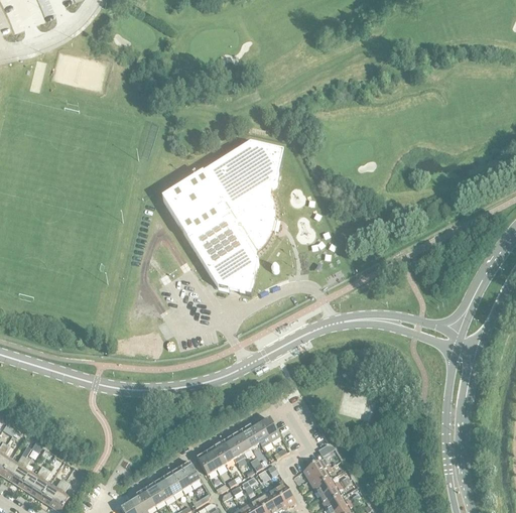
[(271,194),(272,189),(272,188),(276,185),(284,152),(251,144),(163,200),(218,288),(251,295),(259,262),(256,258),(258,252),(263,247),(268,240),(272,233),(274,226),(276,218),(274,204),(271,194)]
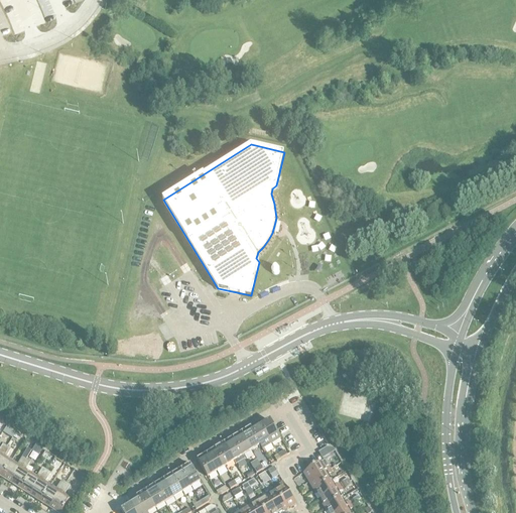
[(270,419),(262,424),(272,441),(280,435),(270,419)]
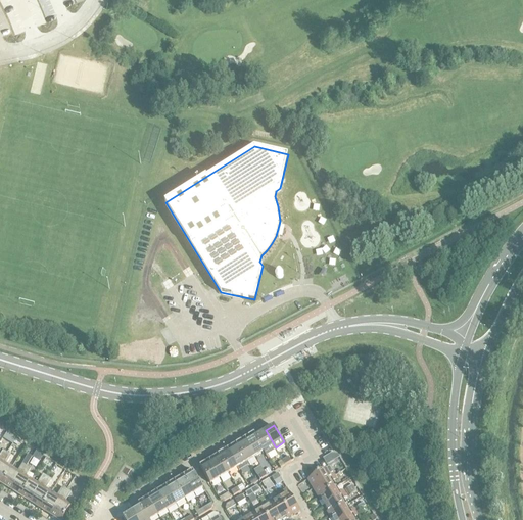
[(256,435),(264,448),(266,453),(276,447),(266,430),(256,435)]
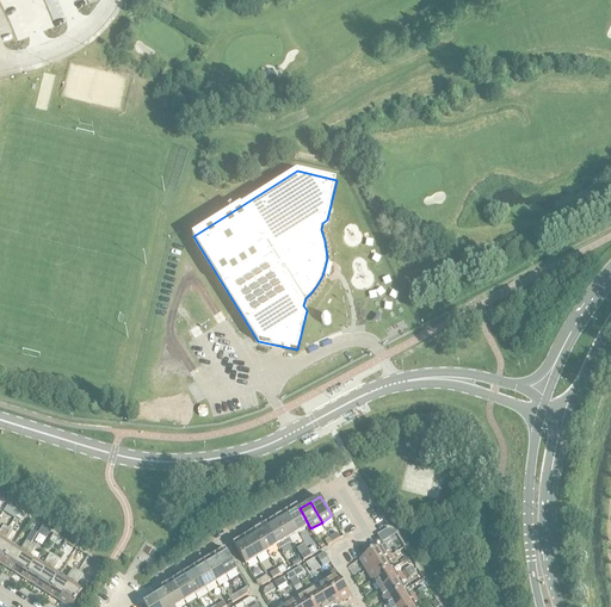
[(297,503),(287,511),(298,530),(308,524),(300,508),(297,503)]
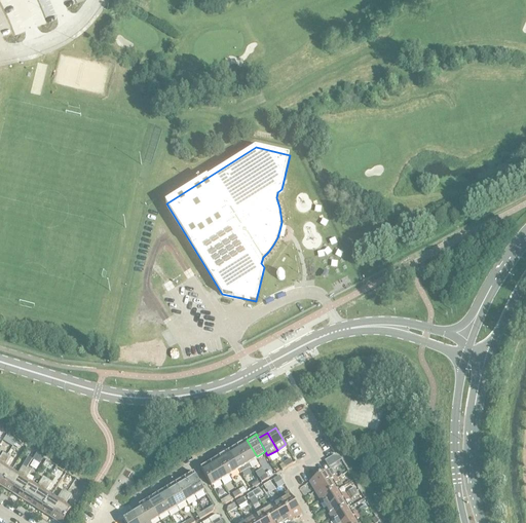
[(247,440),(237,445),(248,462),(257,456),(247,440)]
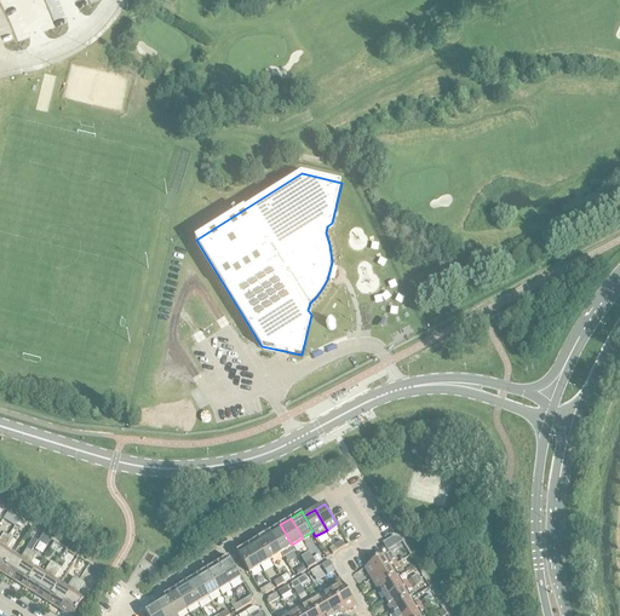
[(280,524),(269,530),(281,551),(283,554),(294,548),(292,545),(280,524)]
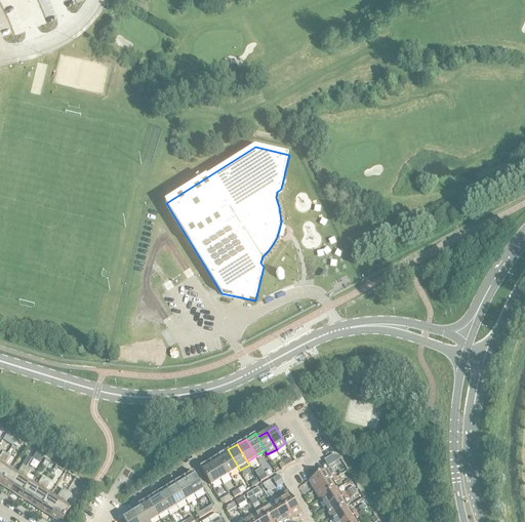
[(228,449),(218,454),(229,472),(238,467),(228,449)]
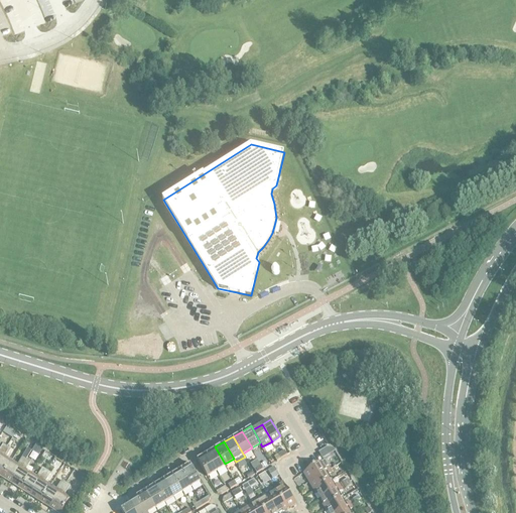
[(6,444),(0,454),(0,474),(1,475),(11,459),(5,455),(10,447),(6,444)]
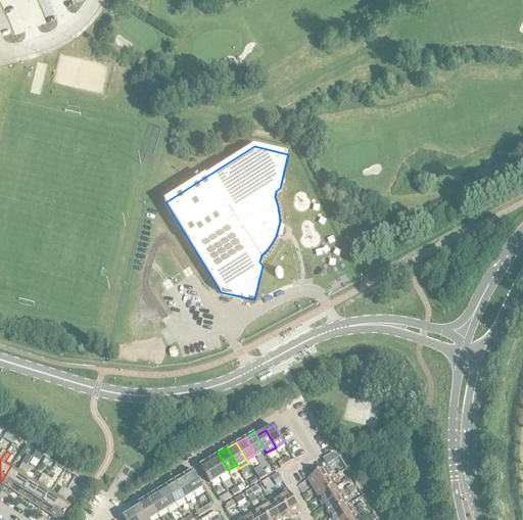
[(11,465),(1,481),(5,483),(6,481),(12,485),(26,463),(32,455),(28,453),(16,468),(11,465)]
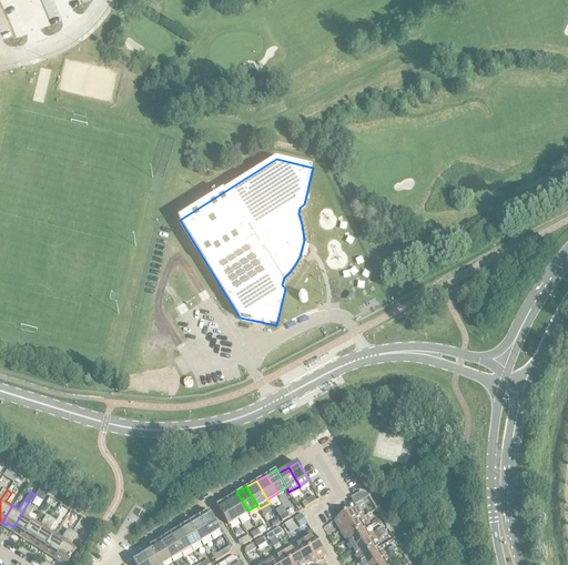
[(236,492),(227,498),(239,516),(247,511),(236,492)]
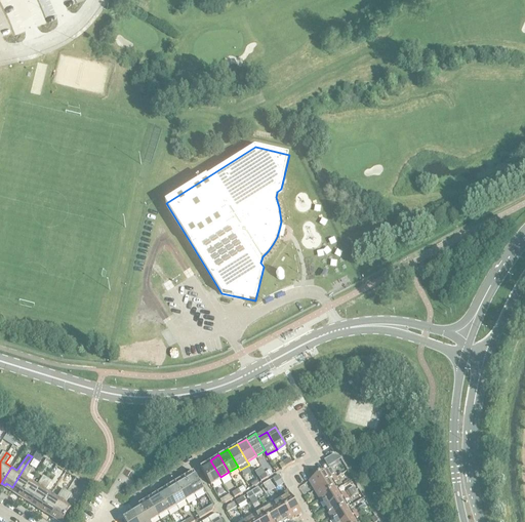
[(336,459),(333,454),(326,458),(329,464),(336,459)]
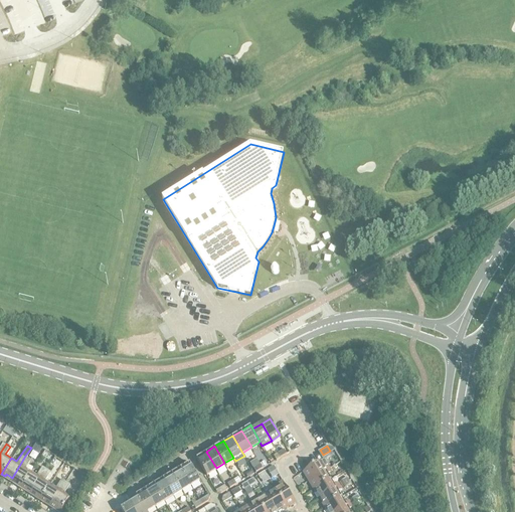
[(278,451),(280,455),(287,451),(284,447),(278,451)]
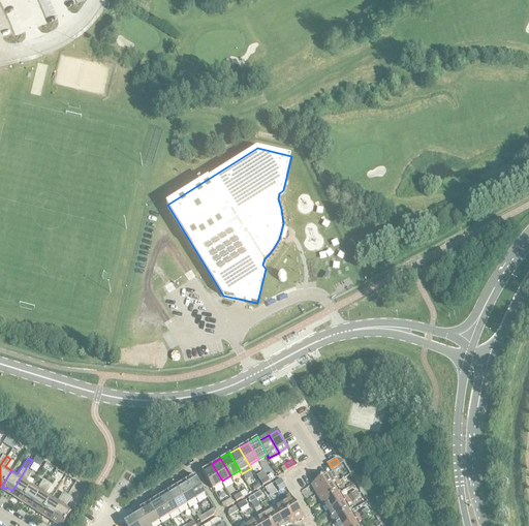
[(212,464),(203,469),(213,487),(222,481),(212,464)]
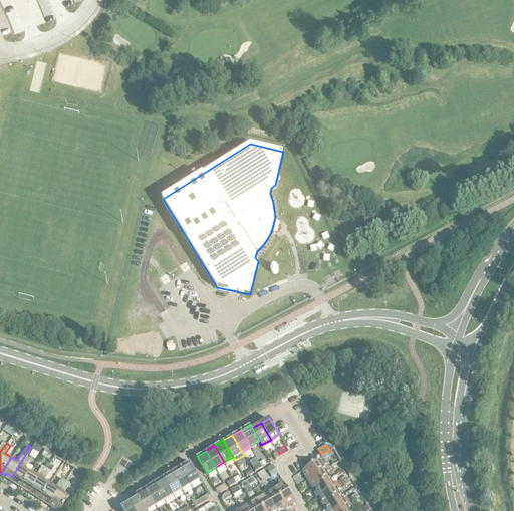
[(25,455),(12,477),(17,480),(16,482),(20,485),(30,469),(25,466),(29,458),(25,455)]
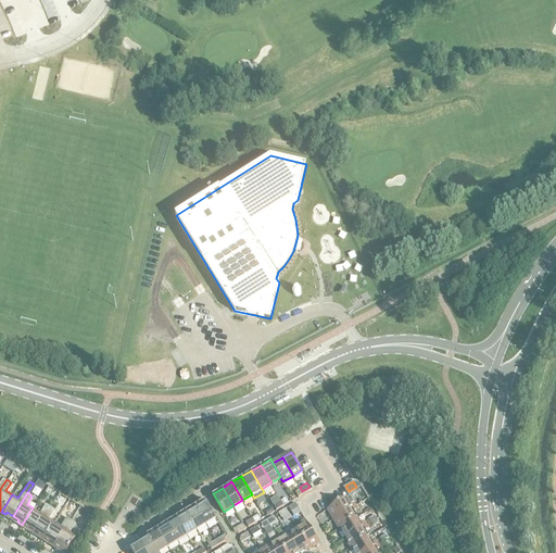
[(346,495),(327,507),(328,507),(330,510),(329,511),(332,517),(356,503),(354,500),(350,493),(346,495)]
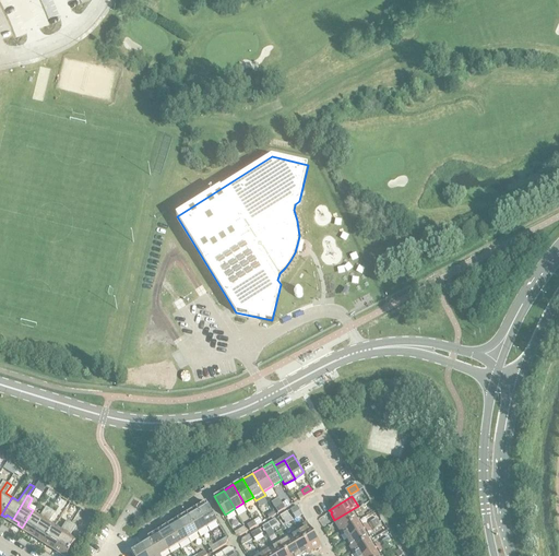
[(206,500),(197,507),(207,525),(217,519),(206,500)]
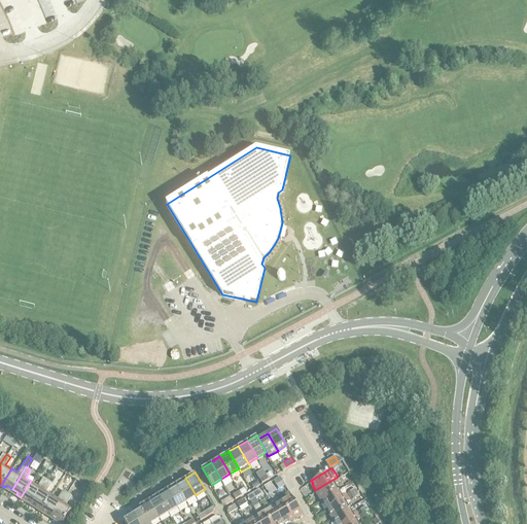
[(259,476),(261,481),(269,477),(266,473),(259,476)]
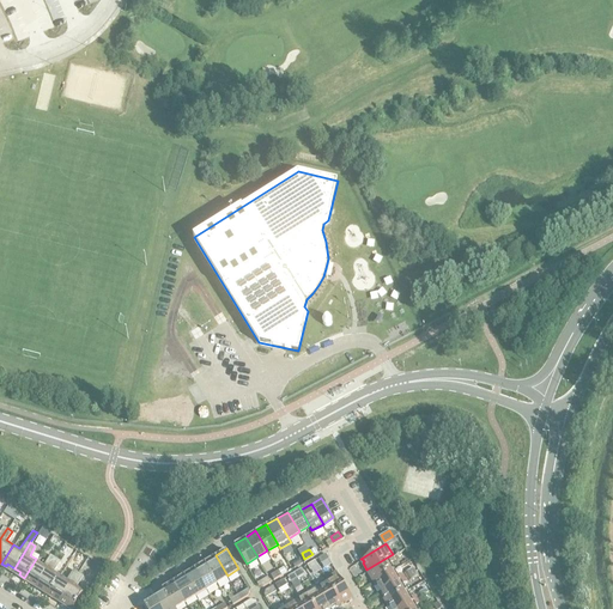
[(326,552),(317,555),(321,561),(328,556),(326,552)]
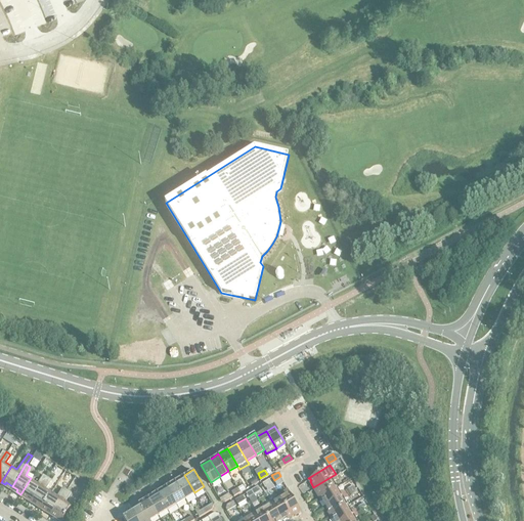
[(31,478),(20,494),(25,497),(27,494),(32,498),(46,475),(42,473),(38,479),(37,482),(31,478)]
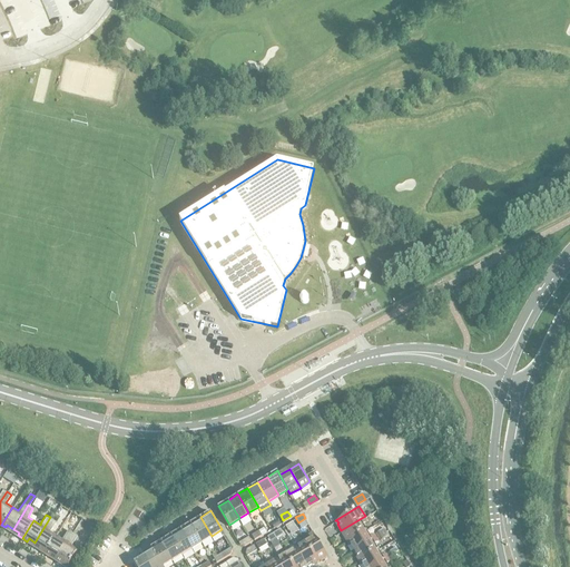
[(365,516),(341,530),(345,537),(346,536),(349,539),(367,528),(363,521),(367,519),(365,516)]
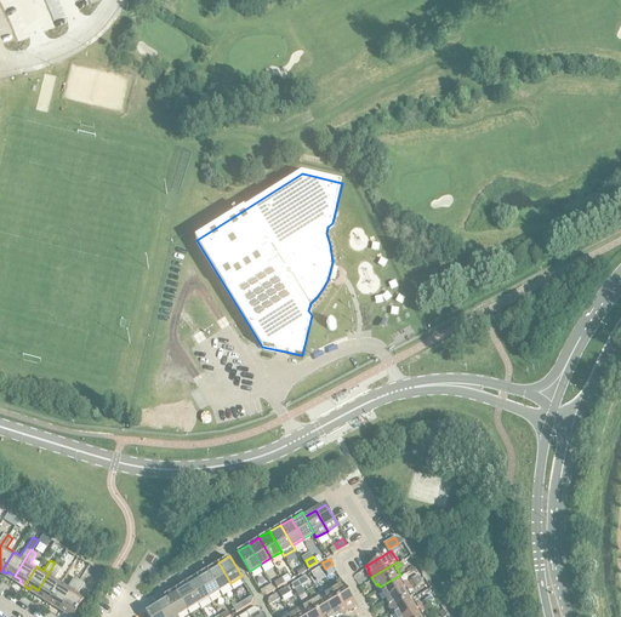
[(55,563),(38,590),(45,594),(43,596),(47,600),(60,581),(53,577),(55,575),(61,566),(55,563)]
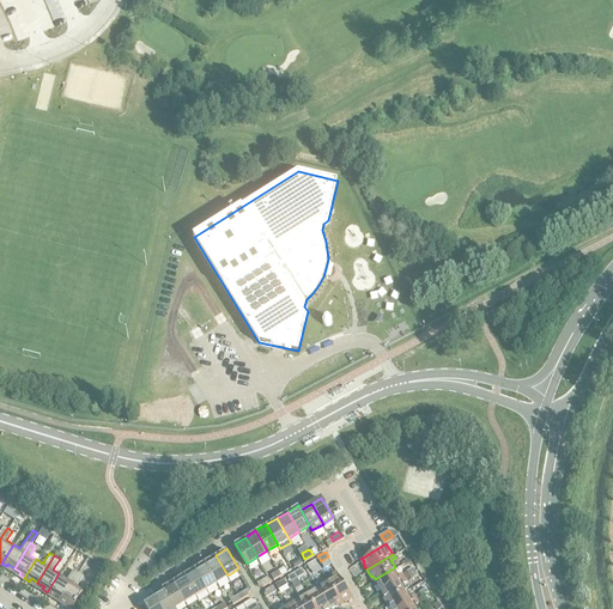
[(216,555),(205,561),(217,582),(228,576),(216,555)]
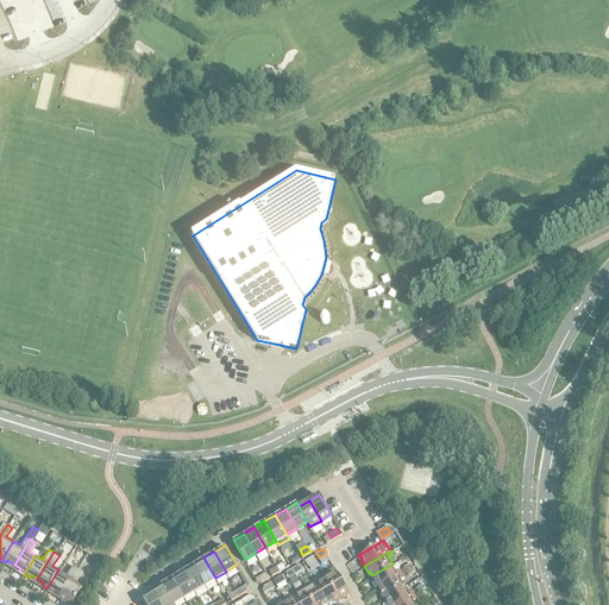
[(313,554),(305,559),(308,563),(315,559),(313,554)]
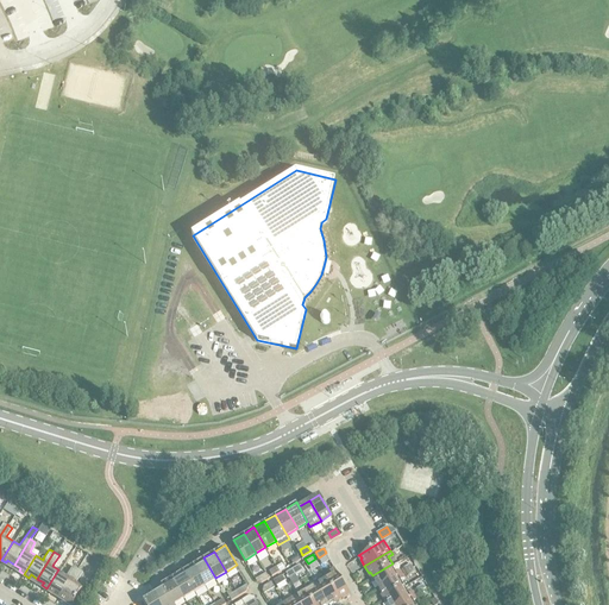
[(205,584),(215,578),(203,558),(193,563),(205,584)]
